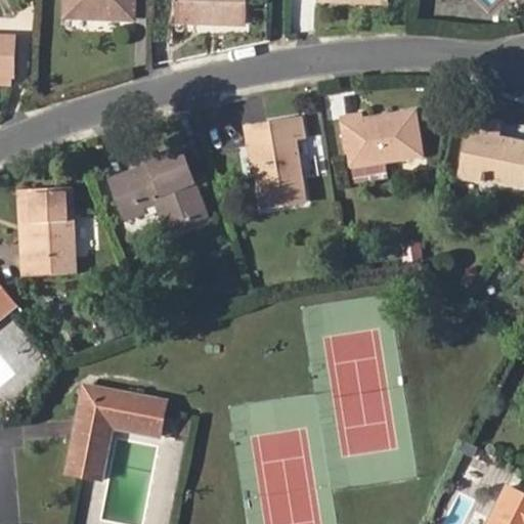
[(64,0),(64,18),(135,22),(135,0),(64,0)]
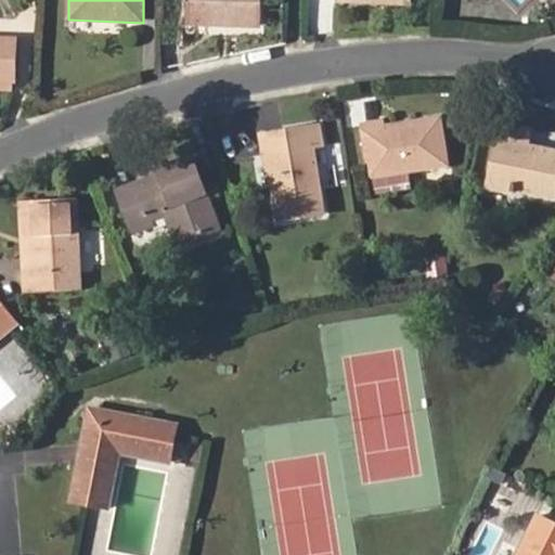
[(258,26),(258,0),(191,0),(191,24),(258,26)]
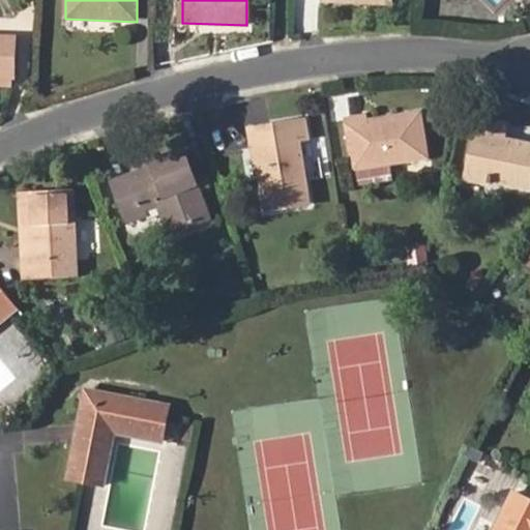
[(0,77),(9,78),(11,78),(12,37),(0,36),(0,77)]
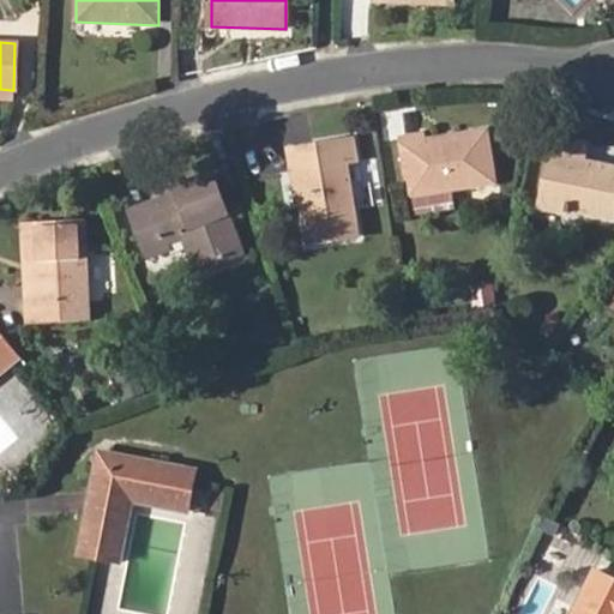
[(0,101),(10,102),(11,90),(0,89),(0,101)]
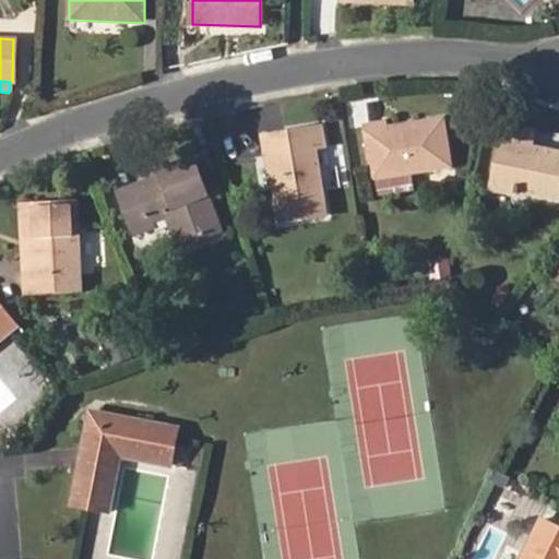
[(364,126),(372,177),(449,166),(441,120),(384,128),(384,122),(364,126)]
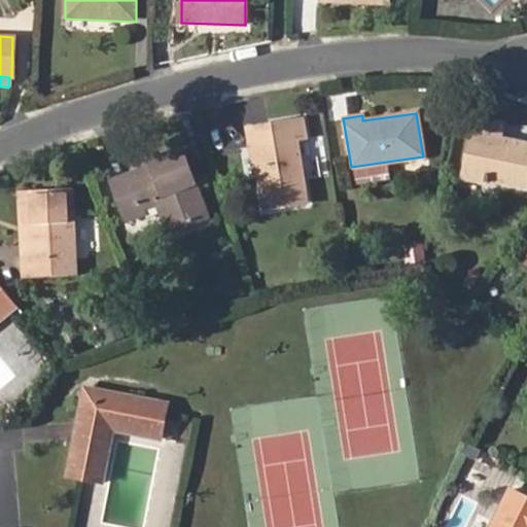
[(526,189),(526,185),(526,143),(501,137),(503,124),(473,117),(461,178),(496,186),(496,183),(526,189)]
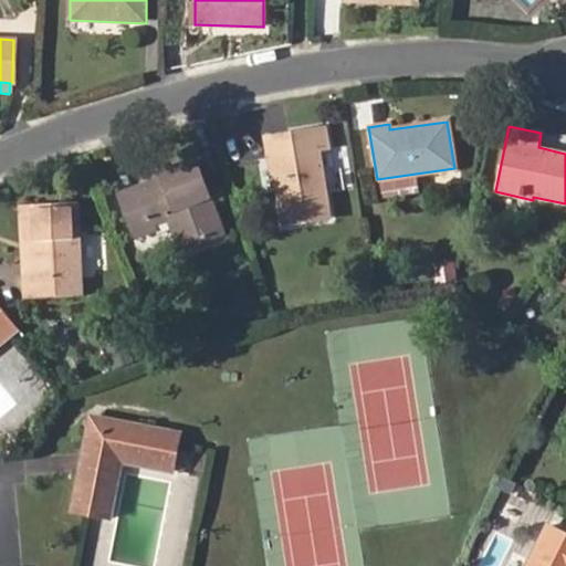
[(271,137),(279,189),(284,224),(328,217),(320,150),(327,149),(324,128),(271,137)]
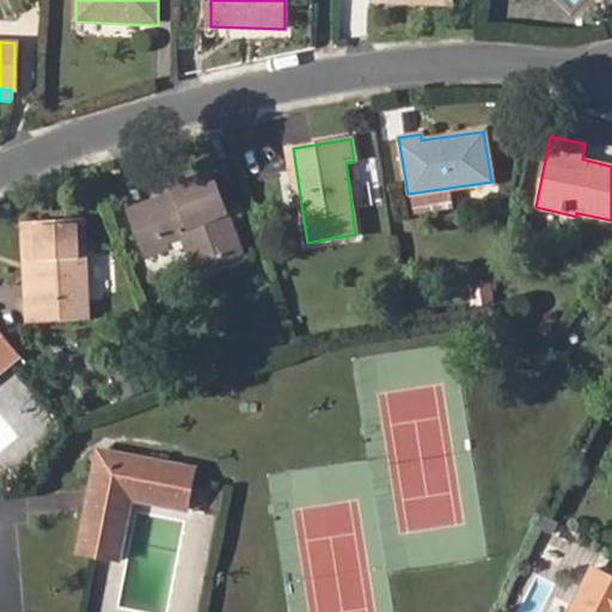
[(292,206),(301,204),(293,148),(283,150),(292,206)]
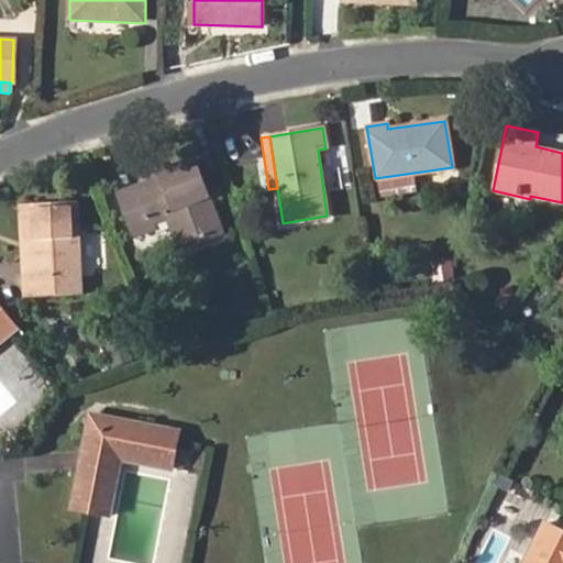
[(177,249),(221,233),(195,157),(147,175),(150,180),(117,192),(133,236),(156,228),(155,224),(167,220),(177,249)]
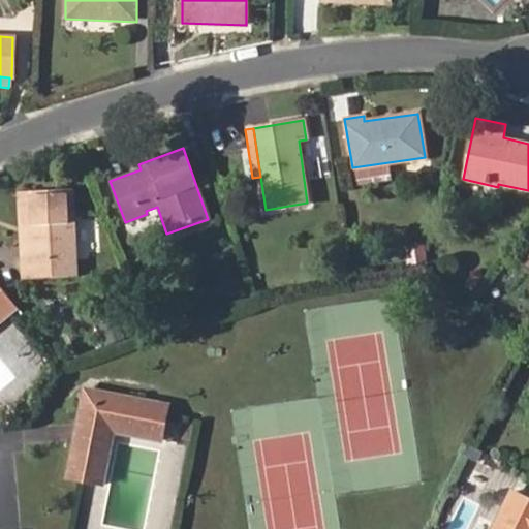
[(75,276),(72,190),(21,192),(23,278),(48,277),(49,294),(76,293),(75,276)]
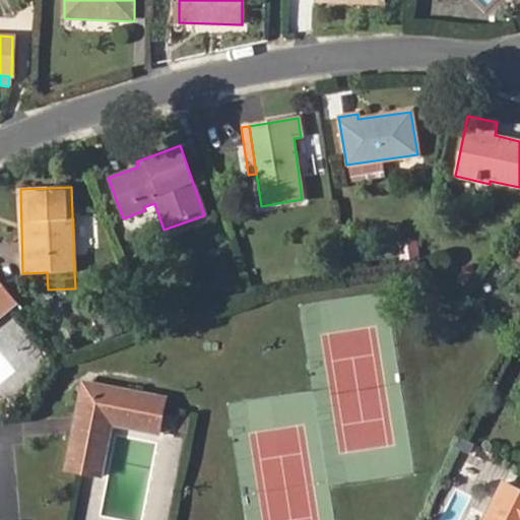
[(168,396),(82,379),(63,470),(103,478),(113,427),(159,436),(168,396)]
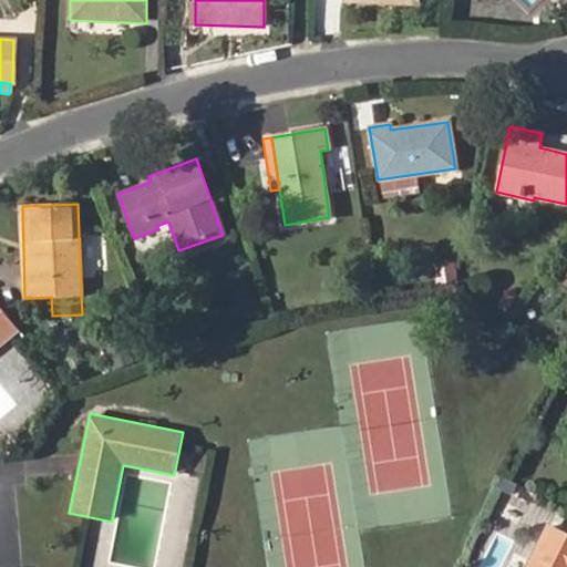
[(526,566),(566,566),(566,534),(548,525),(526,566)]
